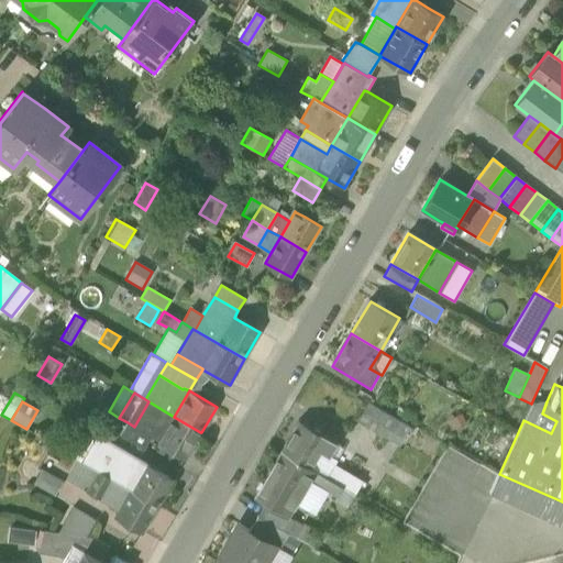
[(159,442),(174,417),(148,401),(134,427),(133,428),(151,438),(159,442)]
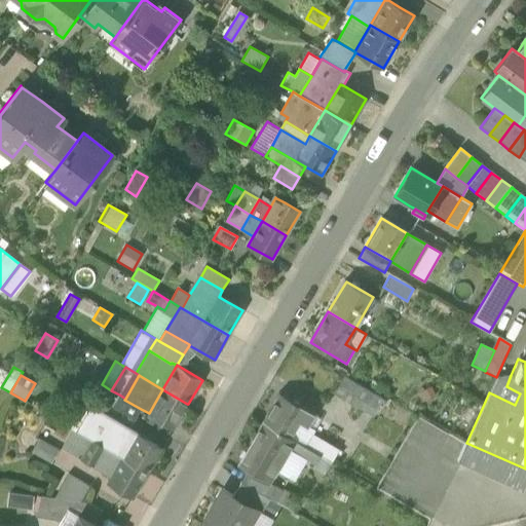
[(496,377),(489,392),(515,405),(520,393),(506,386),(511,375),(496,377)]
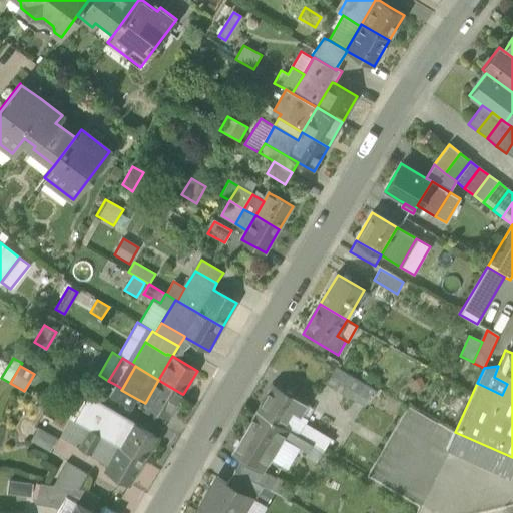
[(328,386),(364,407),(374,390),(338,369),(328,386)]
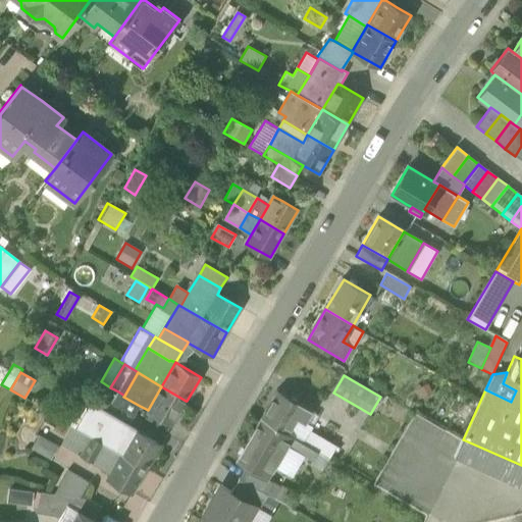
[(172,424),(186,401),(161,386),(148,410),(172,424)]
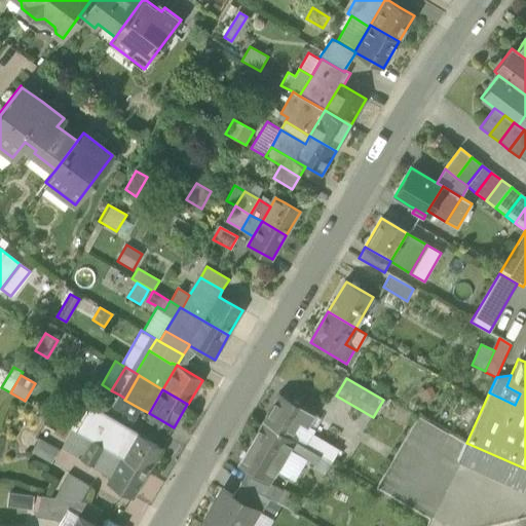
[(112,406),(135,419),(141,409),(124,400),(125,399),(119,395),(112,406)]
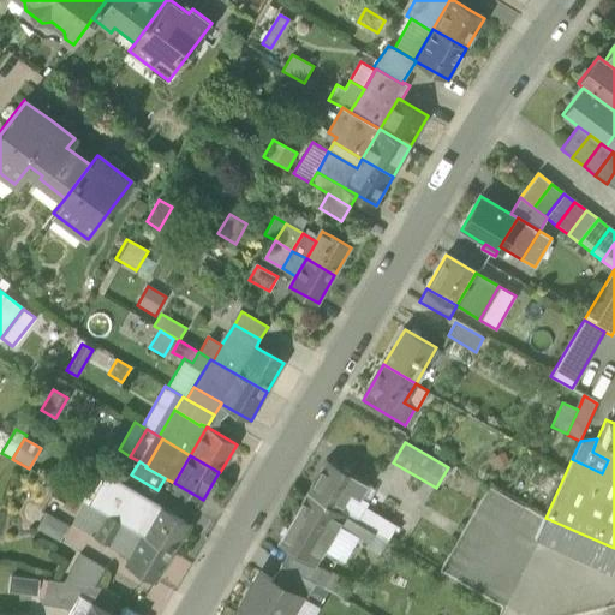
[(308,494),(339,512),(350,493),(358,497),(366,484),(327,461),(308,494)]
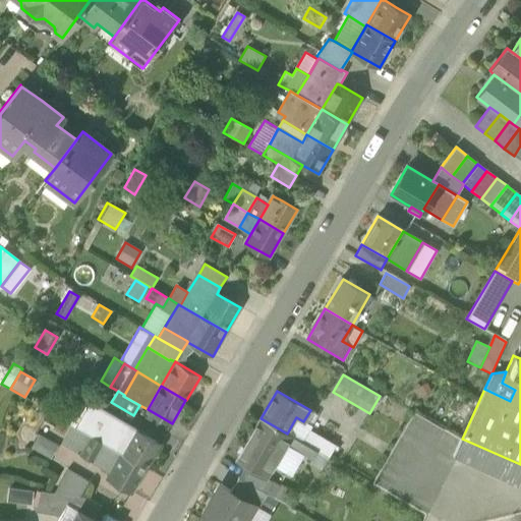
[(64,420),(74,426),(89,403),(77,396),(64,420)]
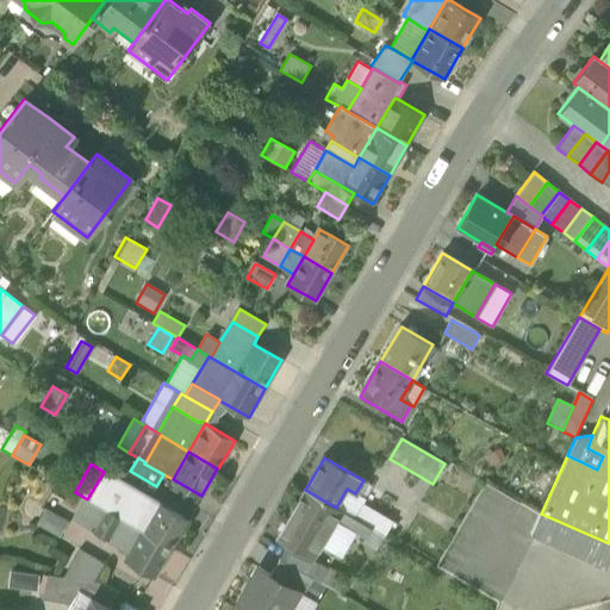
[(120,518),(142,531),(159,503),(104,472),(87,499),(104,509),(120,518)]
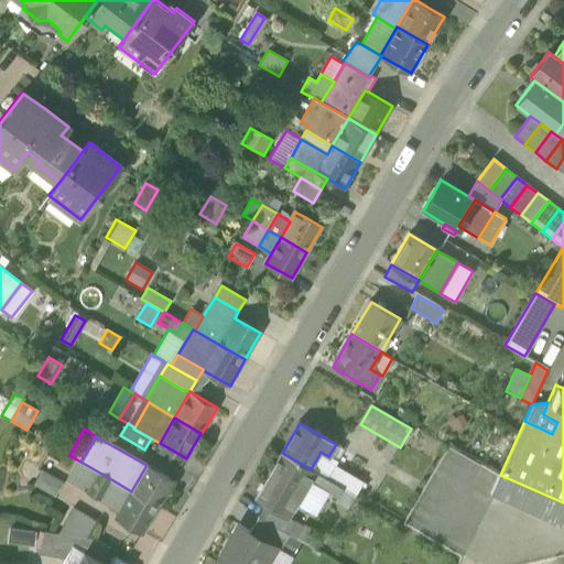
[(335,461),(328,456),(321,452),(311,469),(315,472),(325,478),(332,467),(335,461)]
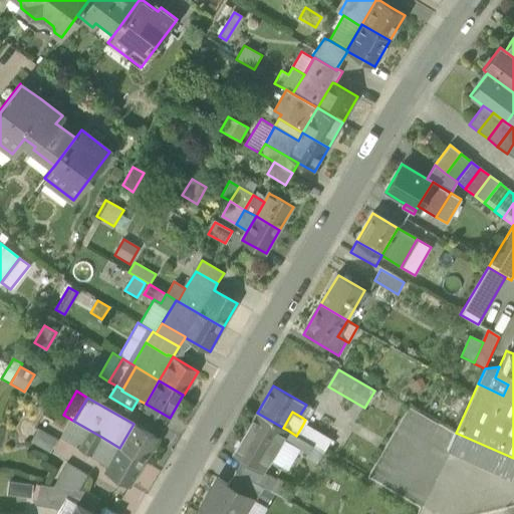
[(277,447),(282,438),(287,430),(283,428),(257,413),(232,455),(241,461),(262,473),(263,471),(270,459),(272,455),(273,456),(278,448),(277,447)]
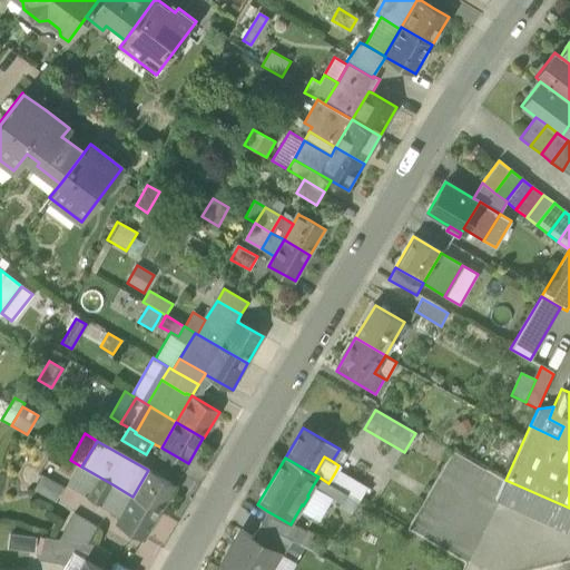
[(97,475),(81,467),(71,484),(87,493),(97,475)]
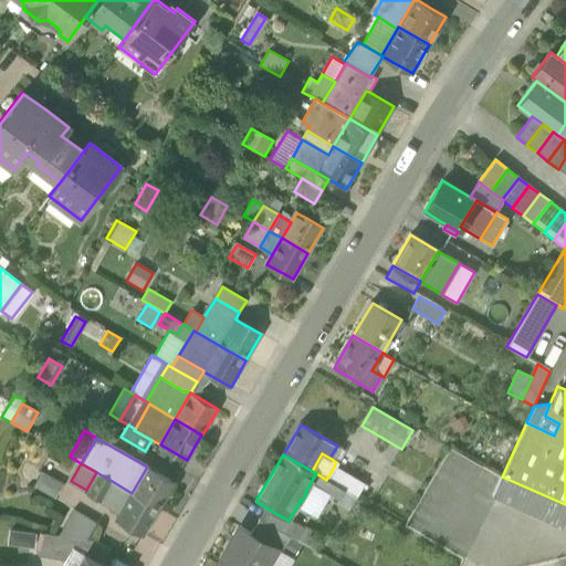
[(174,483),(147,467),(132,493),(122,511),(118,519),(144,533),(158,509),(174,483)]
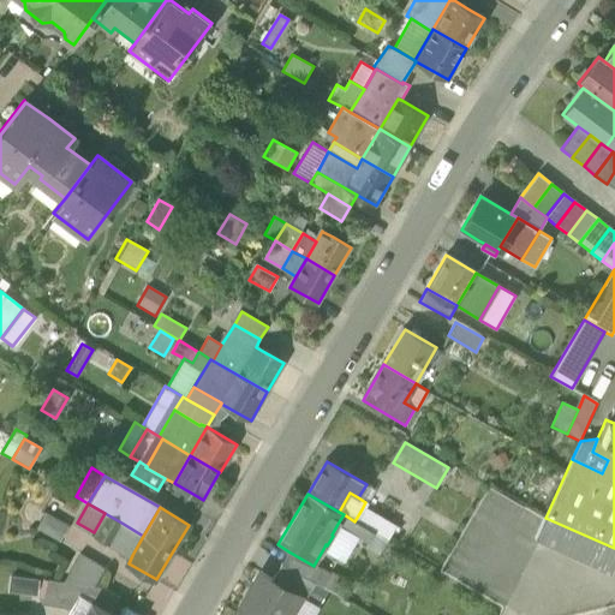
[(354,521),(374,532),(387,541),(394,529),(362,509),(354,521)]
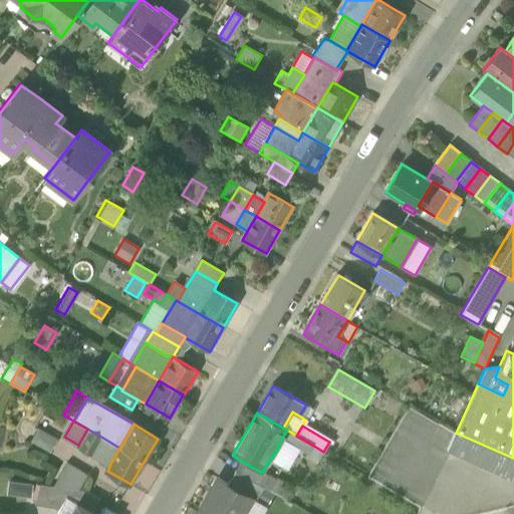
[(38,428),(30,441),(49,452),(57,439),(38,428)]
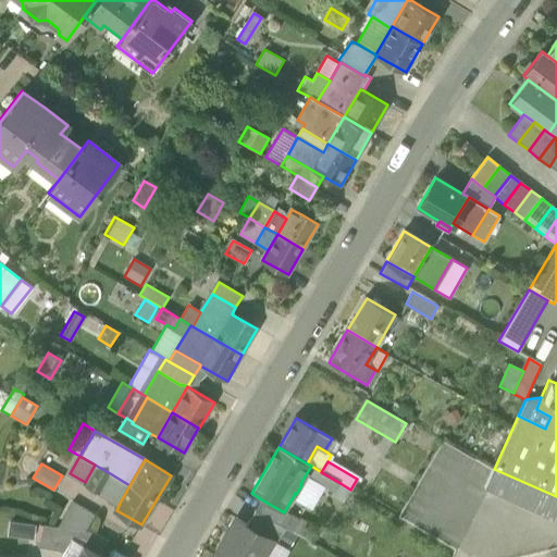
[(85,482),(100,491),(110,473),(95,465),(85,482)]
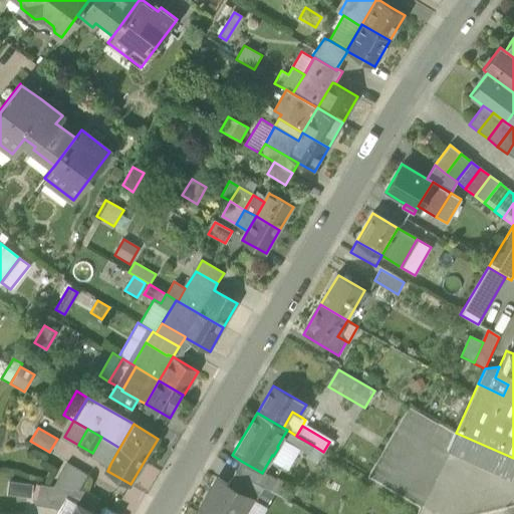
[(296,436),(287,430),(282,438),(296,447),(293,451),(297,453),(300,455),(303,451),(308,453),(312,445),(296,436)]
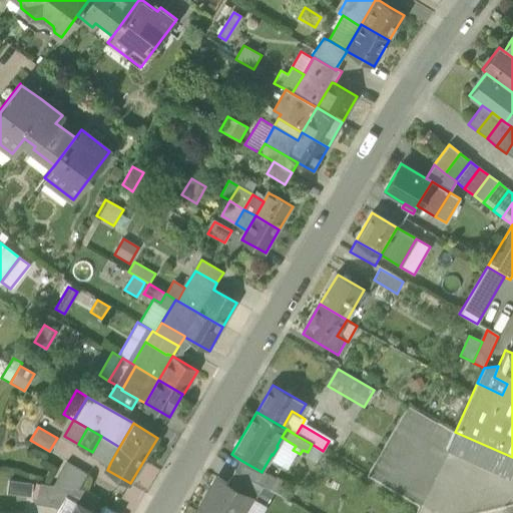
[(509,478),(512,470),(512,457),(455,432),(446,450),(509,478)]
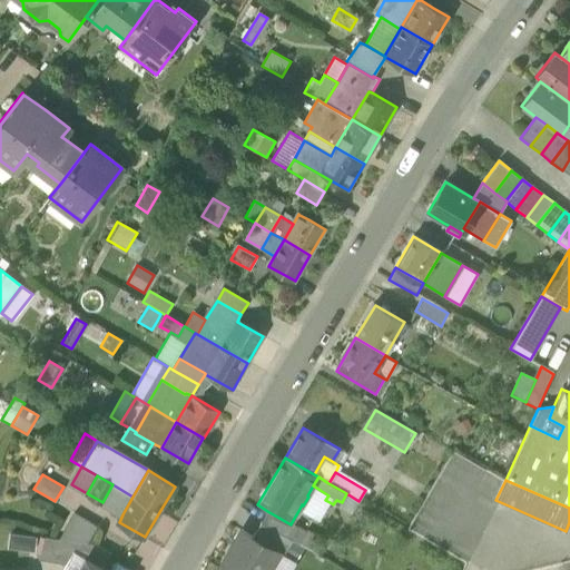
[(133,497),(112,484),(102,502),(123,514),(133,497)]
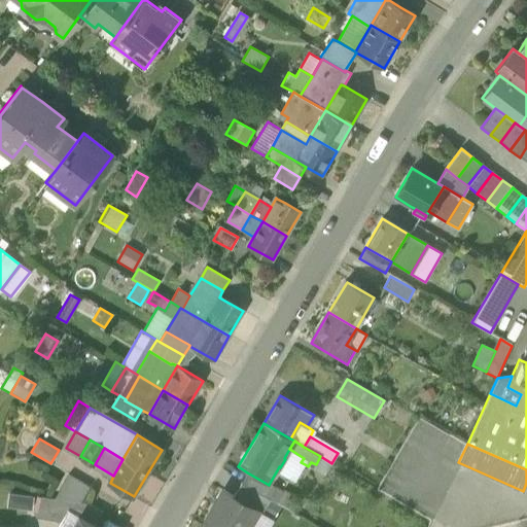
[(295,481),(305,464),(301,462),(304,458),(289,449),(284,458),(285,459),(280,467),(279,466),(277,470),(295,481)]
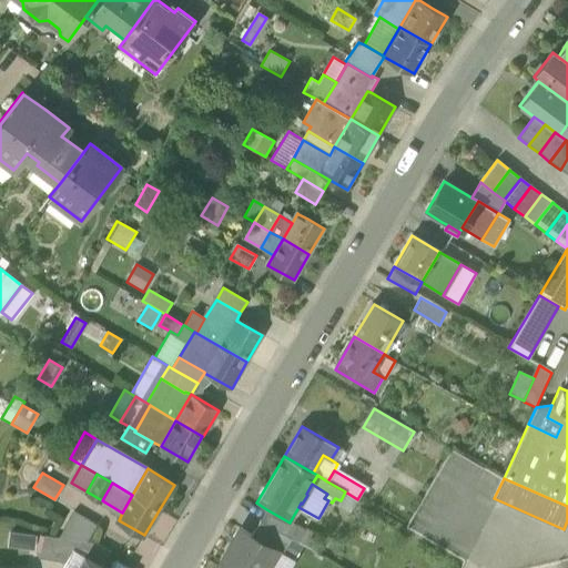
[(350,514),(357,499),(345,492),(341,500),(336,506),(350,514)]
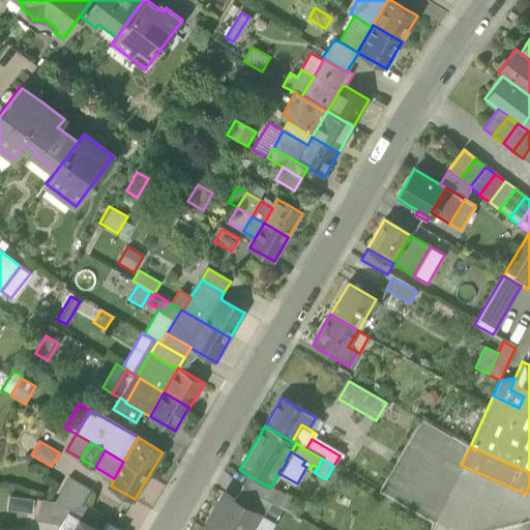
[(248,475),(243,484),(264,497),(270,488),(248,475)]
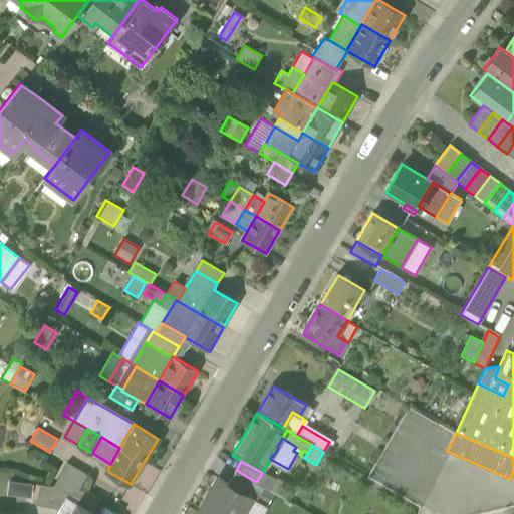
[(66,462),(52,486),(78,489),(87,474),(66,462)]
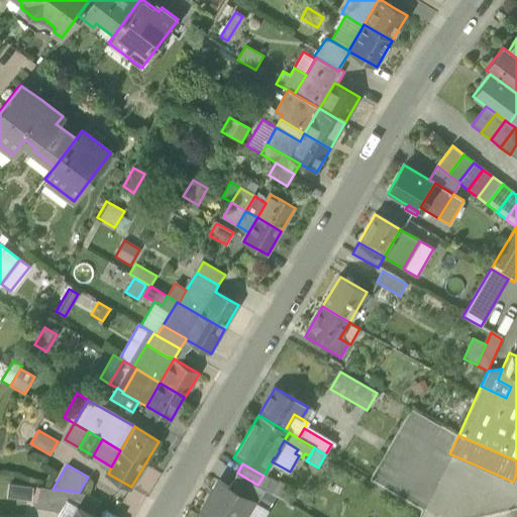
[(265,489),(257,485),(237,473),(229,487),(241,494),(253,501),(256,503),(265,489)]
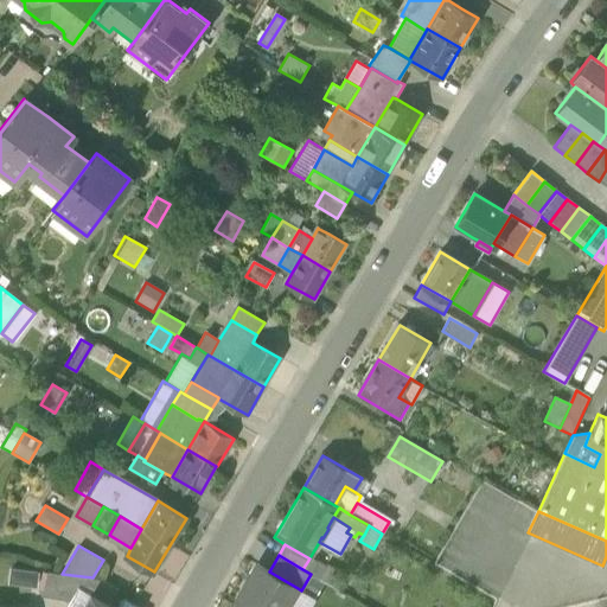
[(311,574),(319,579),(327,566),(311,556),(310,558),(302,569),(311,574)]
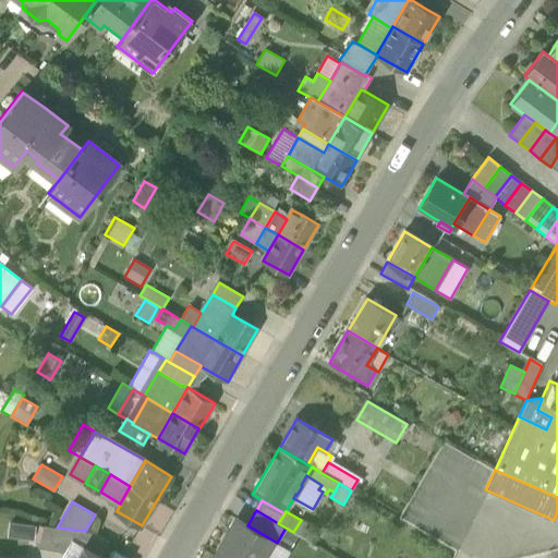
[(215,556),(218,557),(259,557),(263,554),(265,555),(273,541),(237,519),(215,556)]
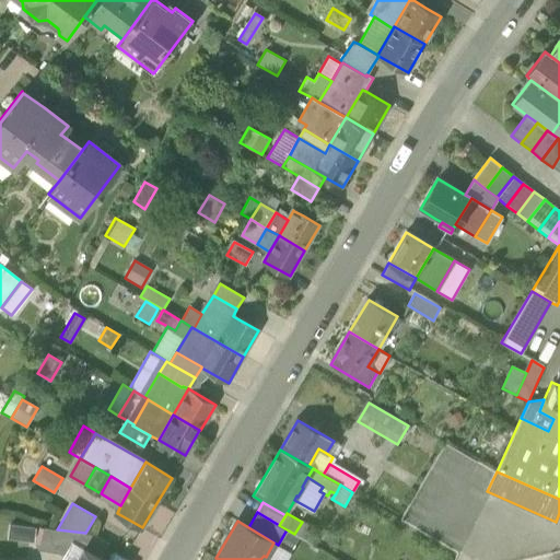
[(294,534),(300,537),(312,545),(319,531),(303,521),(302,522),(294,534)]
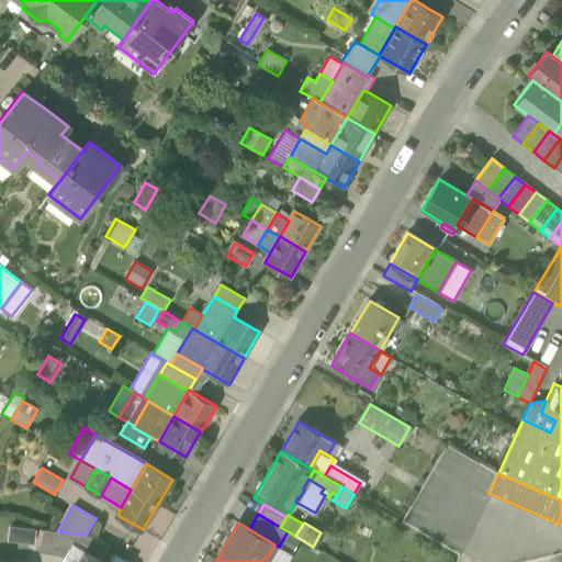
[(35,529),(9,526),(8,541),(34,544),(35,529)]
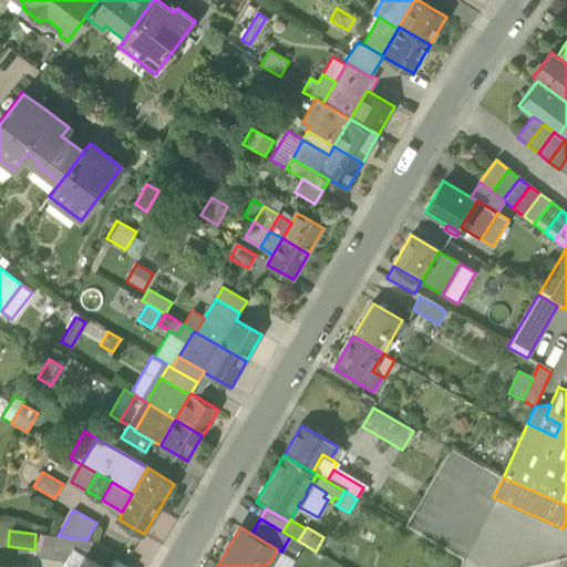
[(39,557),(51,558),(58,536),(44,534),(39,557)]
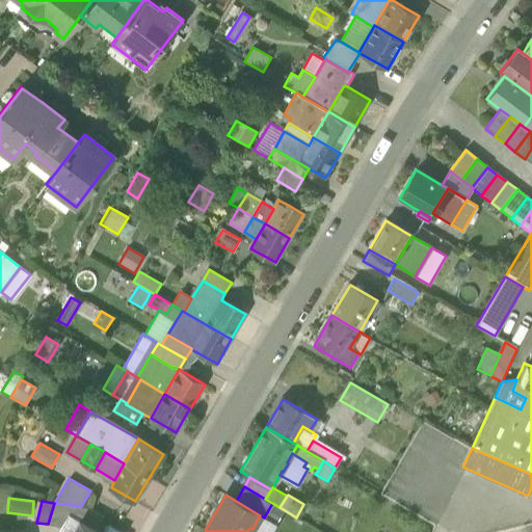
[(81,522),(96,531),(104,517),(88,507),(81,506),(54,503),(48,524),(48,526),(63,530),(69,520),(80,523),(81,522)]
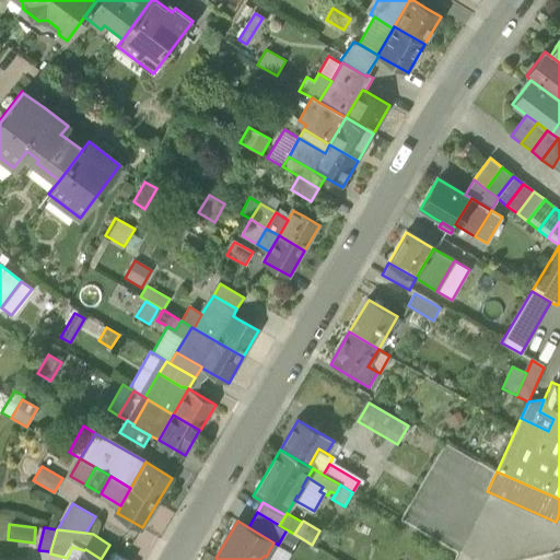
[(294,534),(287,529),(278,545),(291,552),(300,537),(294,534)]
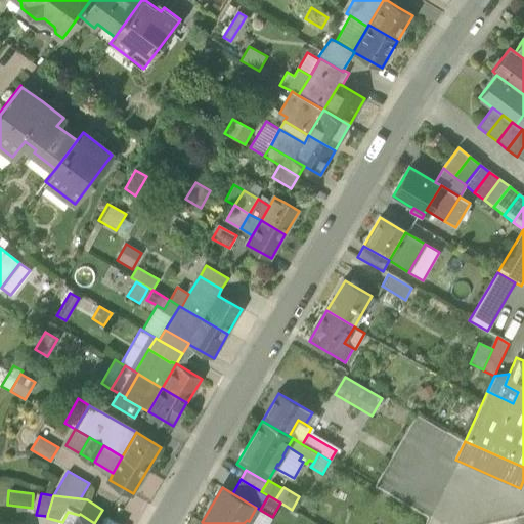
[(267,523),(272,517),(260,510),(257,508),(256,508),(249,521),(247,520),(244,523),(267,523)]
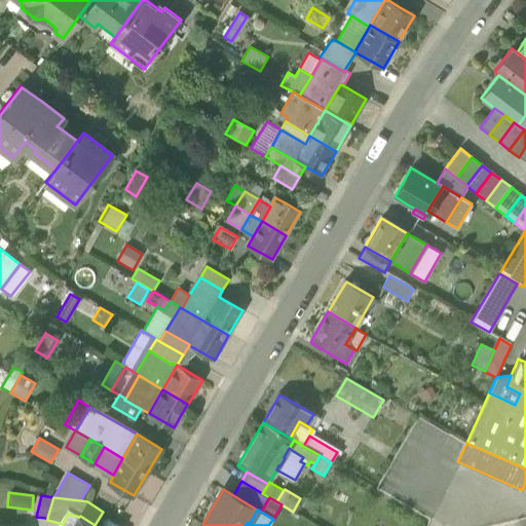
[(68,514),(63,524),(61,525),(73,525),(79,517),(68,514)]
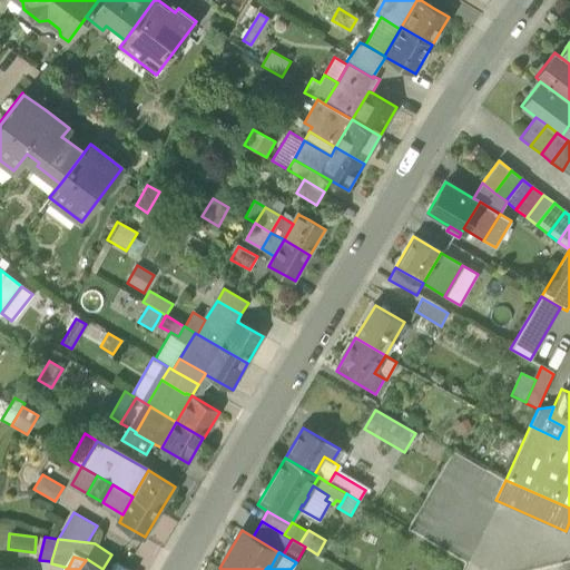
[(105,569),(102,569),(87,559),(86,560),(79,569),(105,569)]
